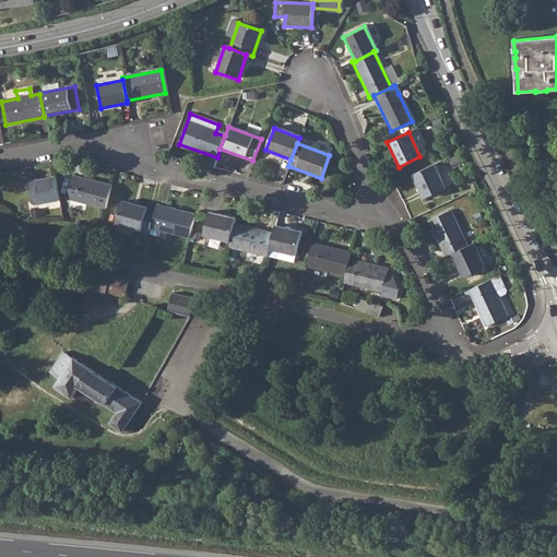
[(433,165),(412,175),(424,199),(445,189),(433,165)]
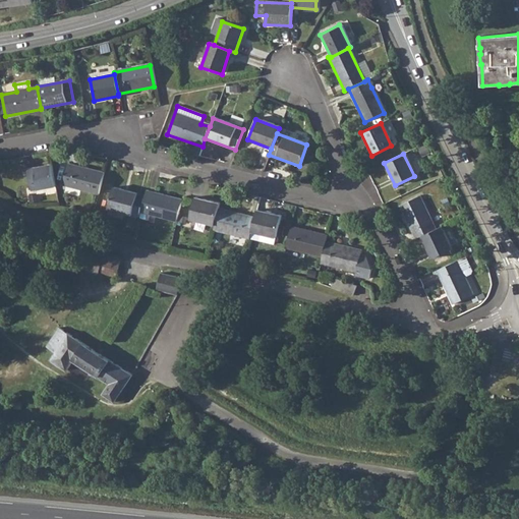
[(54,186),(50,165),(25,169),(30,190),(54,186)]
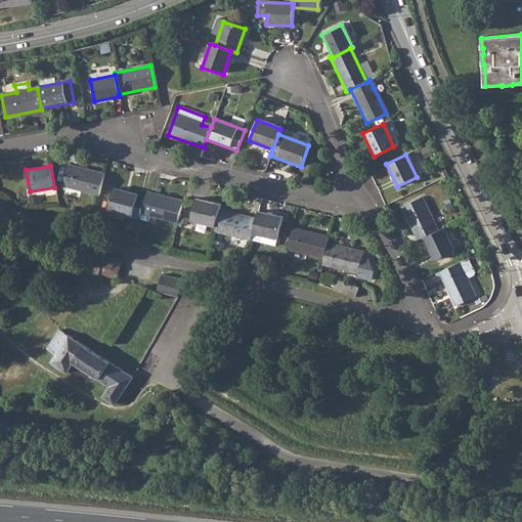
[(61,186),(98,196),(103,174),(67,166),(61,186)]
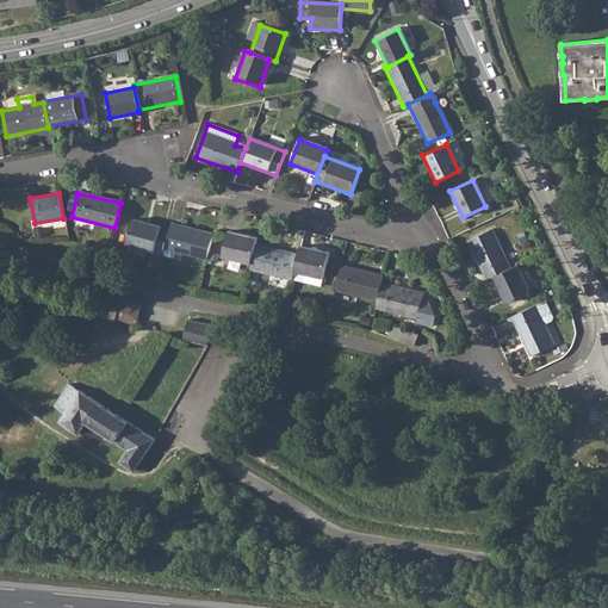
[(125,246),(162,254),(163,248),(168,229),(131,221),(125,246)]
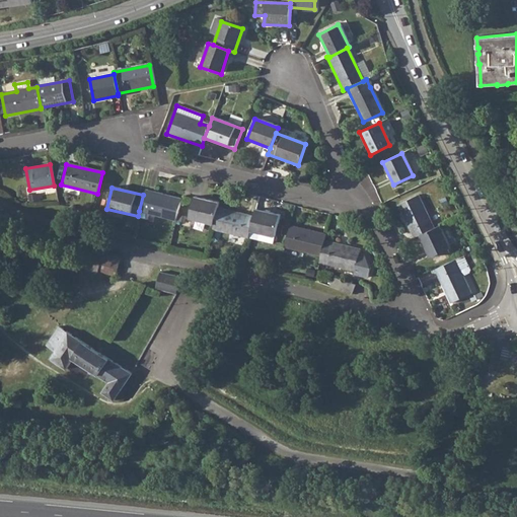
[(143,195),(139,211),(175,220),(180,200),(144,191),(143,195)]
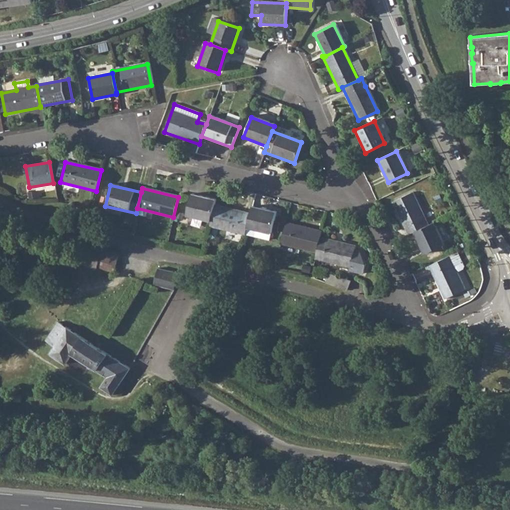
[(392,202),(407,235),(413,233),(426,226),(411,194),(392,202)]
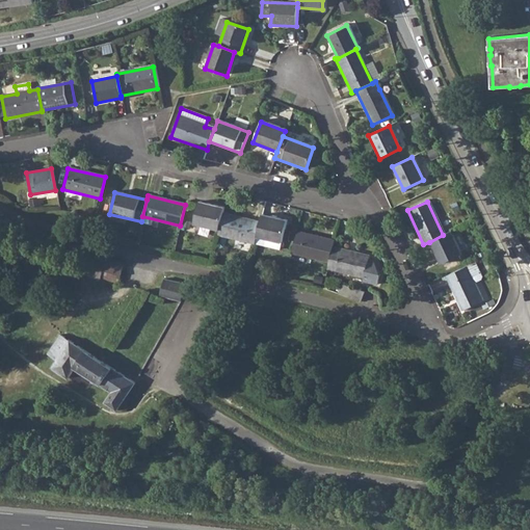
[(193,223),(218,230),(222,214),(223,209),(199,203),(193,223)]
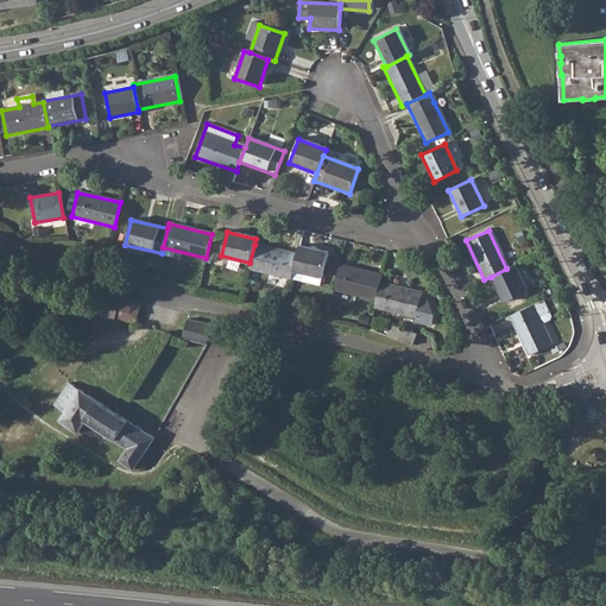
[(250,263),(247,269),(290,279),(292,271),(296,254),(254,245),(250,263)]
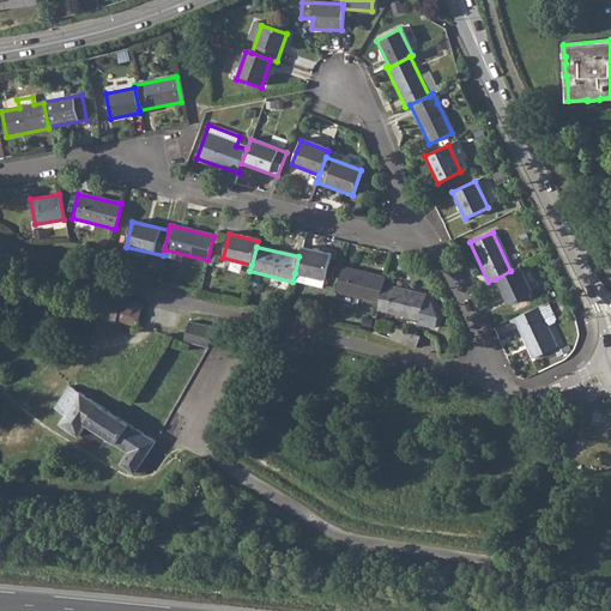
[(298,256),(295,273),(322,280),(330,255),(301,248),(298,256)]
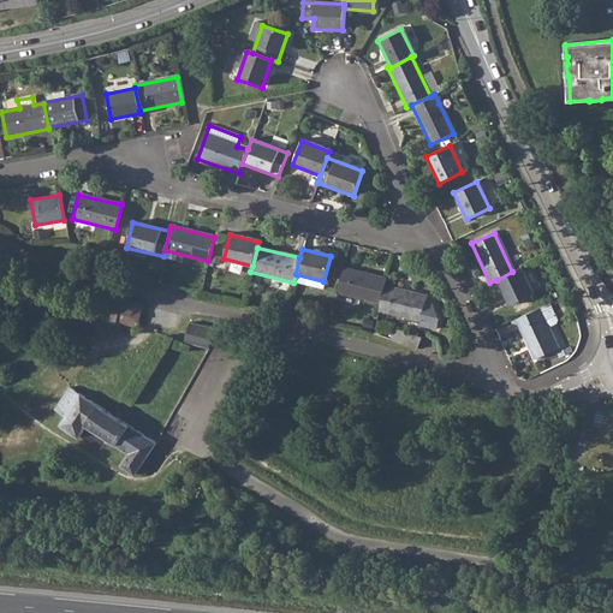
[(343,268),(337,293),(380,304),(384,286),(386,279),(343,268)]
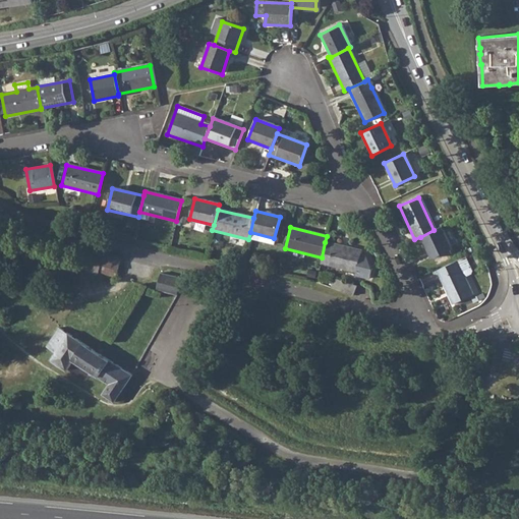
[(434,230),(420,237),(431,258),(451,249),(440,227),(434,230)]
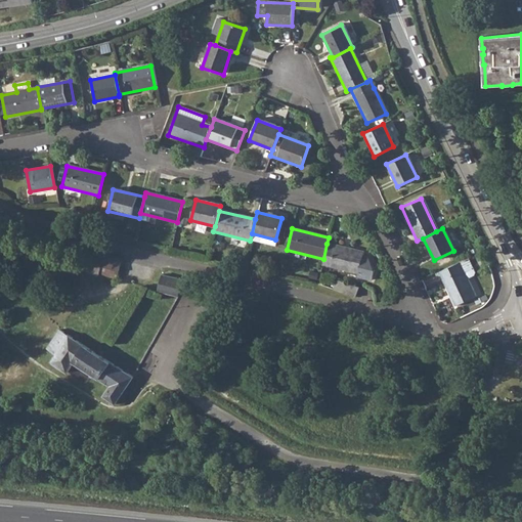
[(323,259),(321,265),(357,272),(356,276),(371,279),(374,269),(367,257),(362,256),(363,252),(327,244),(323,259)]
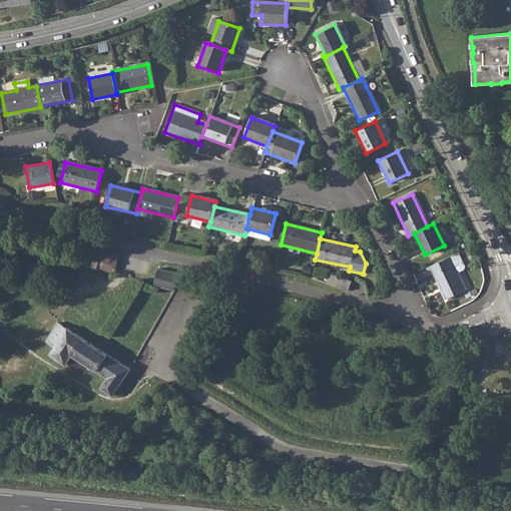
[(90,247),(83,268),(95,272),(97,269),(112,274),(117,257),(90,247)]
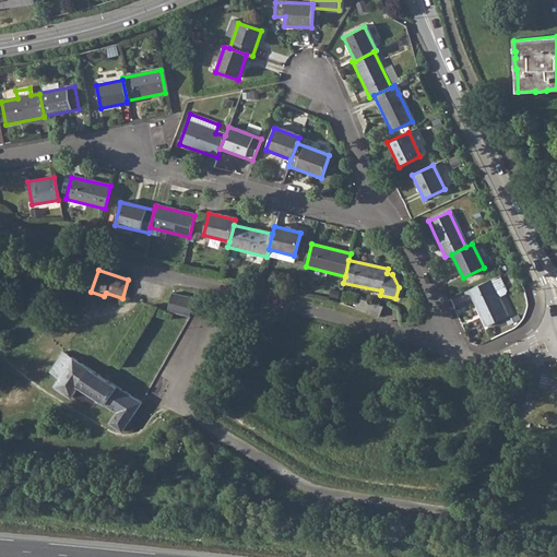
[(497,276),(467,291),(484,327),(506,317),(496,297),(501,294),(504,291),(497,276)]
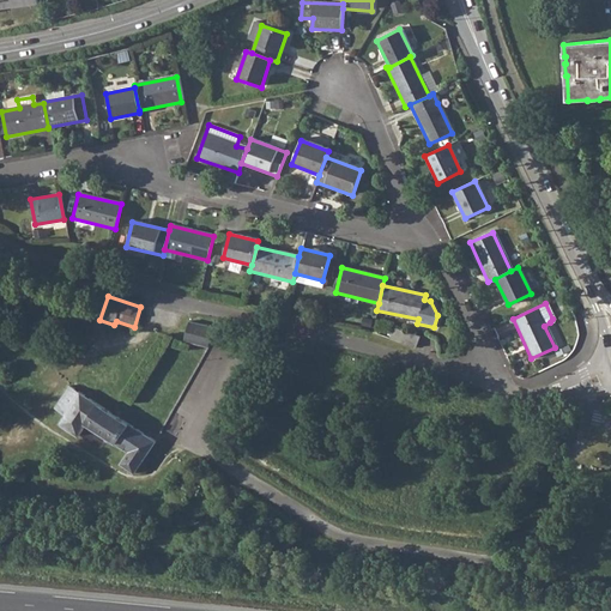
[(183,340),(209,346),(213,327),(188,322),(183,340)]
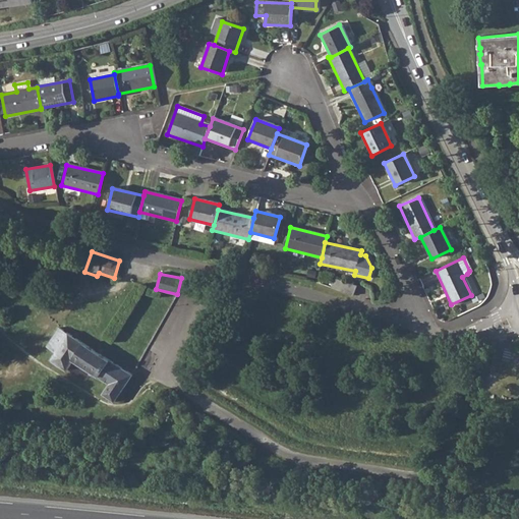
[(334,280),(330,289),(352,296),(355,287),(334,280)]
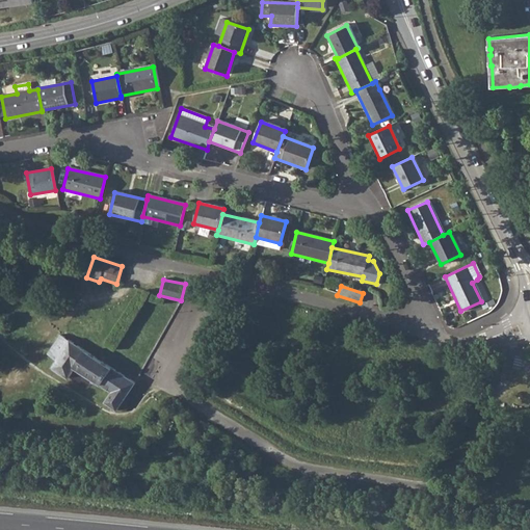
[(103,402),(114,412),(115,409),(116,407),(118,411),(122,412),(125,411),(127,407),(126,404),(123,402),(121,402),(133,381),(58,334),(46,353),(55,360),(50,368),(67,378),(73,368),(110,392),(103,402)]
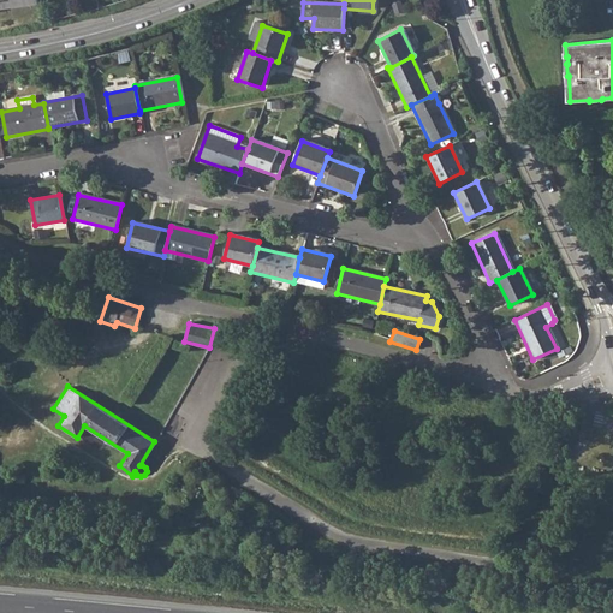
All buildings are outlined.
